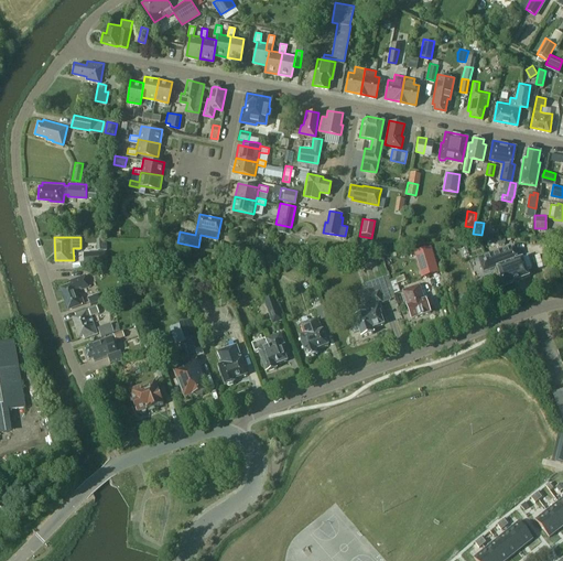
[(430,245),(413,250),(421,276),(437,270),(430,245)]
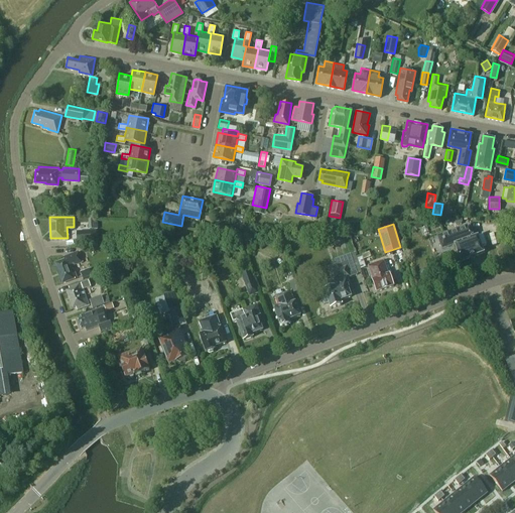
[(446,231),(446,232),(437,235),(441,246),(452,243),(452,244),(455,243),(461,259),(484,251),(481,244),(486,243),(482,233),(478,235),(477,234),(472,236),(471,233),(472,232),(470,225),(468,226),(467,224),(446,231)]
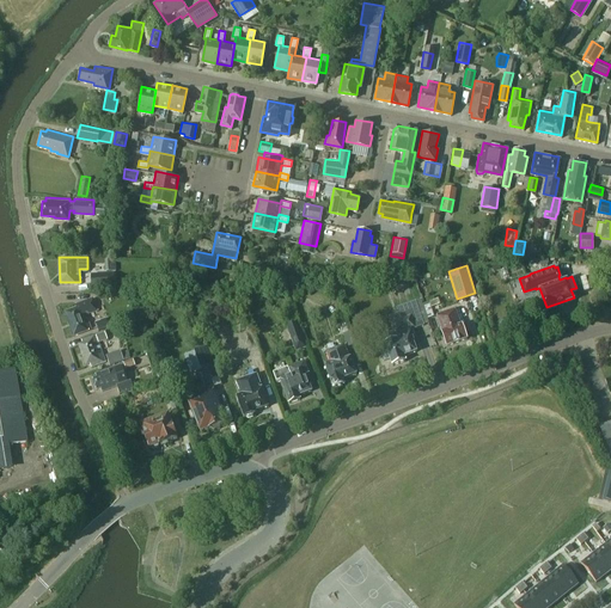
[(90,271),(91,287),(114,287),(112,270),(90,271)]
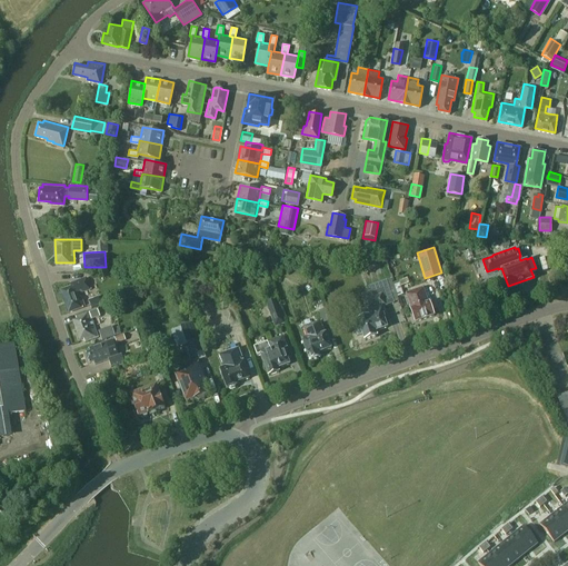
[(232,269),(225,271),(227,278),(229,277),(235,276),(232,269)]
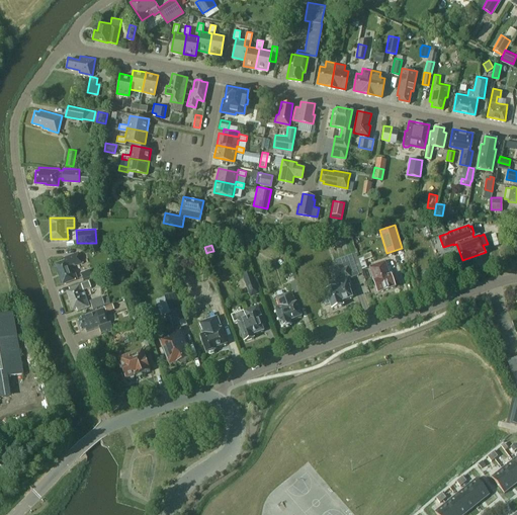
[(55,262),(62,282),(77,277),(72,264),(82,261),(79,250),(64,256),(65,259),(55,262)]
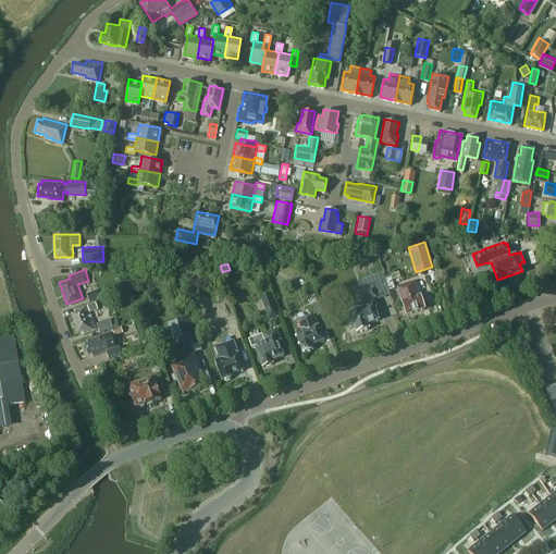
[(355,324),(357,331),(369,327),(367,322),(379,318),(375,310),(377,310),(374,305),(377,304),(374,298),(385,294),(390,292),(383,271),(378,273),(378,272),(361,279),(365,288),(357,292),(359,299),(350,303),(353,309),(349,311),(351,317),(345,319),(348,327),(355,324)]
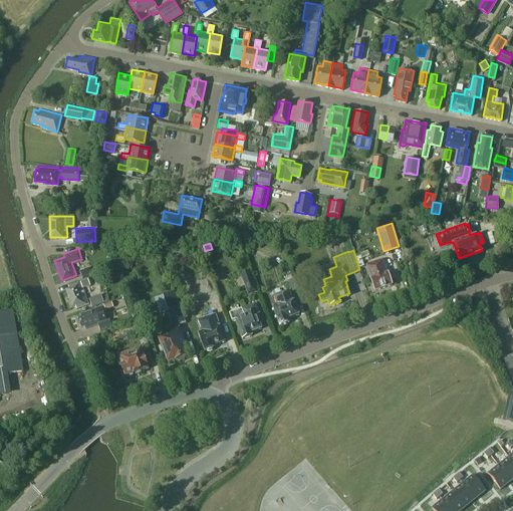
[(354,253),(358,265),(363,264),(359,252),(354,253)]
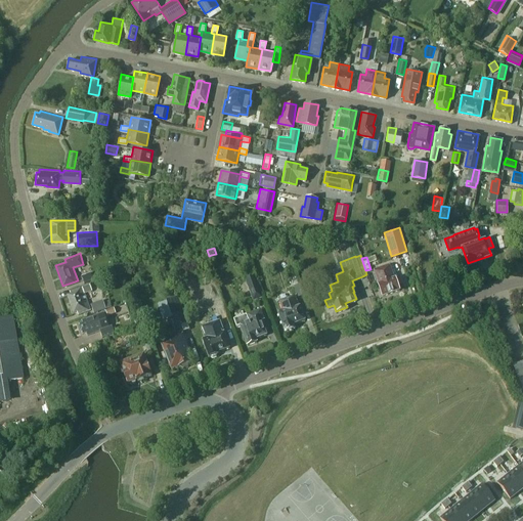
[(395,276),(394,276),(389,263),(374,268),(379,281),(378,283),(382,295),(399,289),(395,276)]
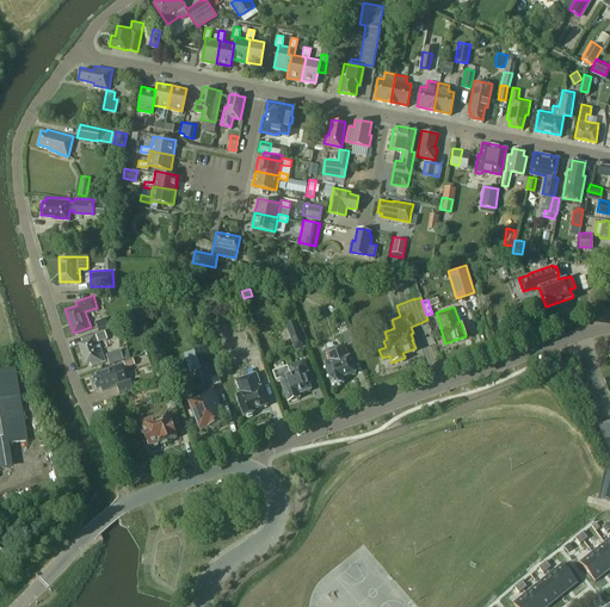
[(94,320),(98,328),(108,324),(104,316),(94,320)]
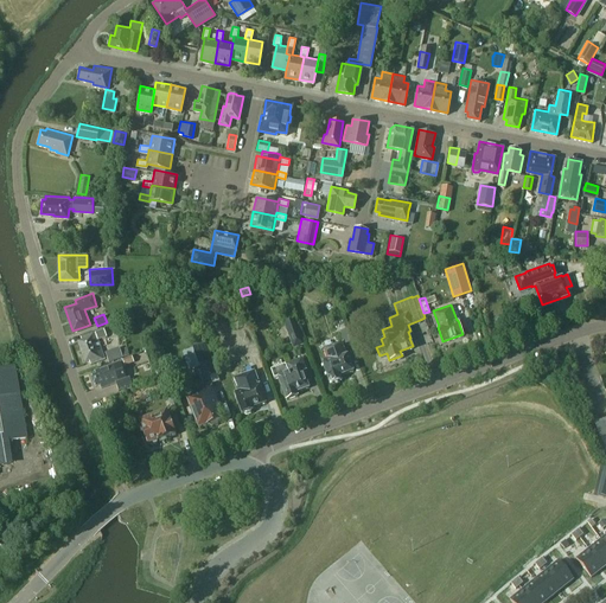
[(284,321),(293,347),(303,342),(294,318),(284,321)]
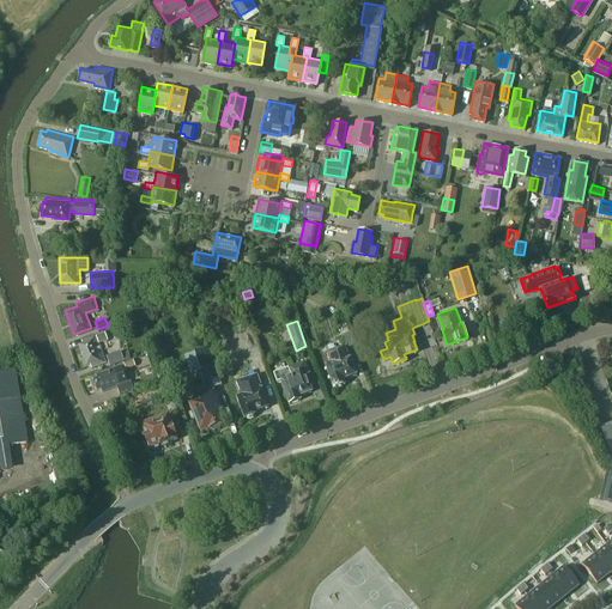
[(343,332),(347,345),(356,342),(351,329),(343,332)]
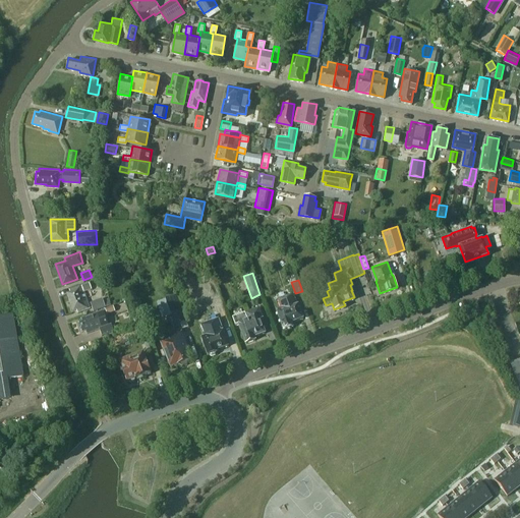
[(77,310),(90,306),(83,290),(91,287),(89,281),(69,288),(69,290),(66,291),(73,310),(76,308),(77,310)]
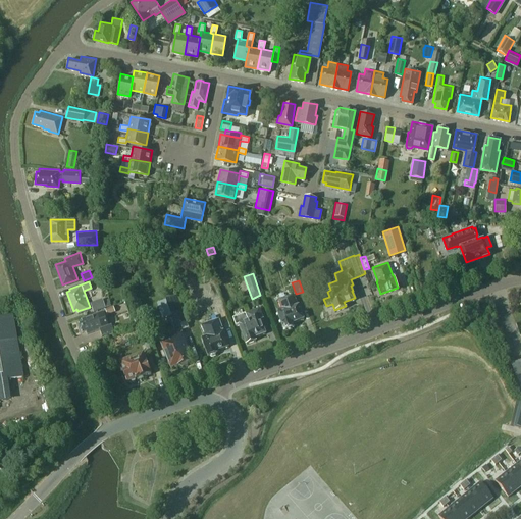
[(298,303),(297,304),(293,293),(278,298),(281,309),(277,310),(282,326),(285,327),(291,325),(293,322),(292,321),(303,317),(298,303)]
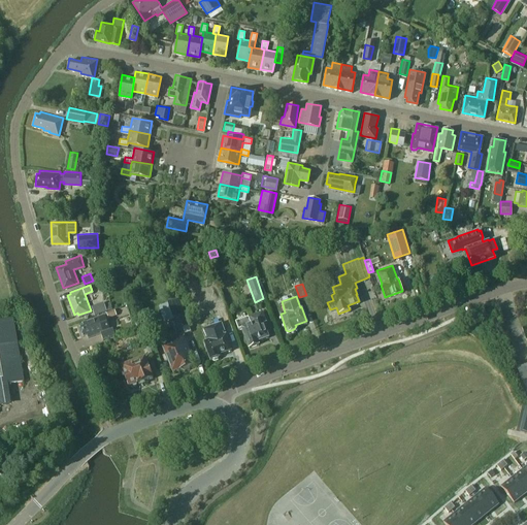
[(178,297),(167,301),(173,317),(184,313),(178,297)]
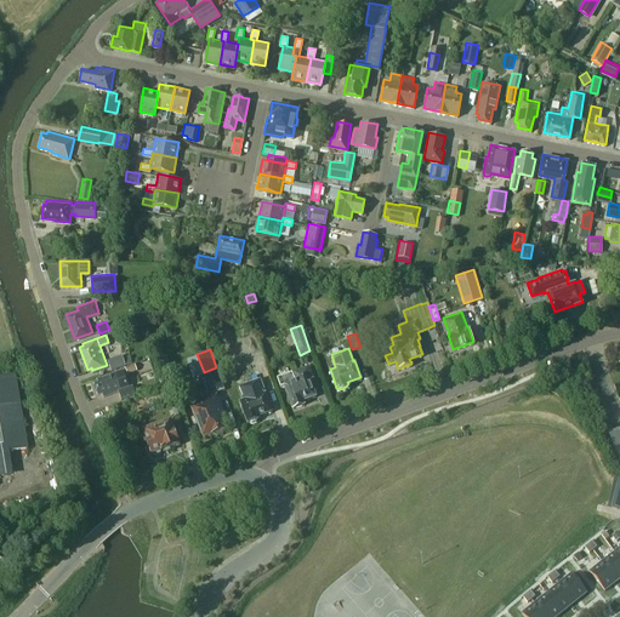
[(129,354),(123,356),(121,353),(107,358),(111,369),(131,361),(129,354)]
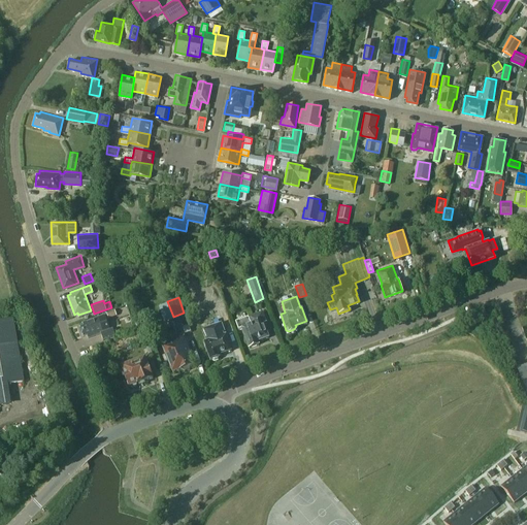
[(268,335),(263,321),(265,320),(262,310),(235,321),(237,328),(241,326),(249,346),(258,342),(257,339),(268,335)]
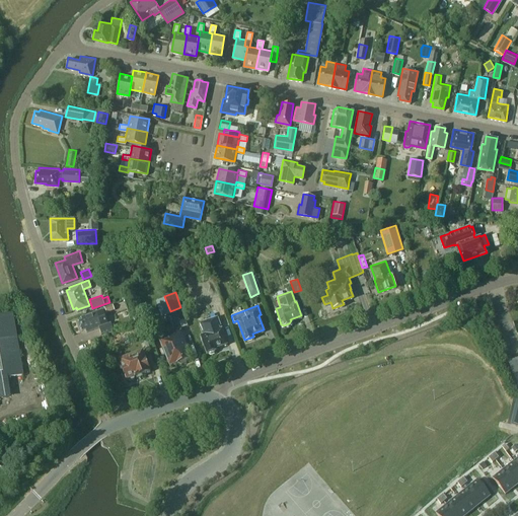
[(111,321),(107,322),(102,307),(81,315),(82,318),(77,319),(81,329),(85,327),(86,330),(98,325),(101,332),(113,327),(111,321)]
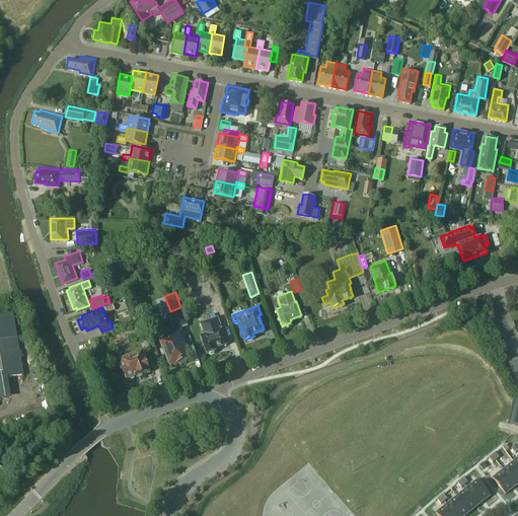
[(131,311),(135,320),(143,316),(142,311),(138,313),(136,309),(131,311)]
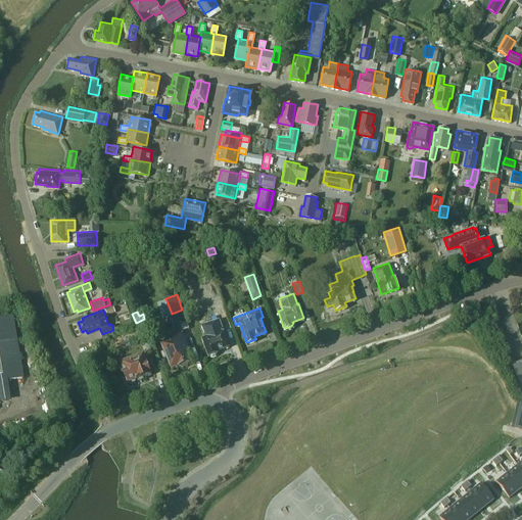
[(0,380),(21,376),(11,315),(0,316),(0,380)]
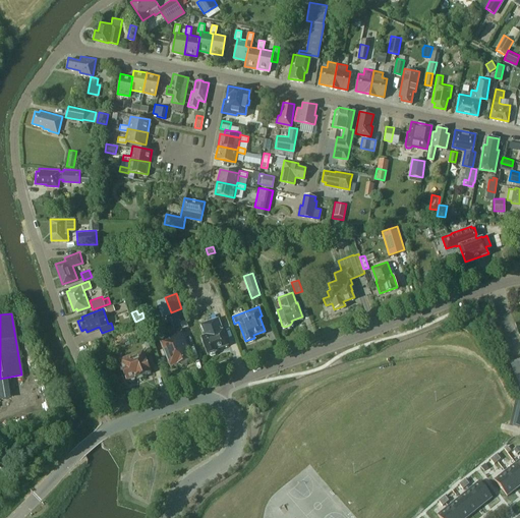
[(201,336),(208,353),(211,354),(215,353),(216,350),(217,350),(216,348),(228,344),(218,317),(199,324),(205,335),(201,336)]
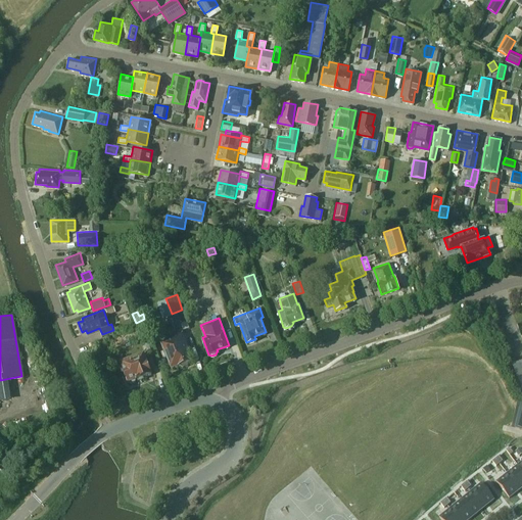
[(182,332),(173,335),(160,339),(171,367),(179,365),(182,366),(187,364),(189,361),(185,349),(188,348),(182,332)]
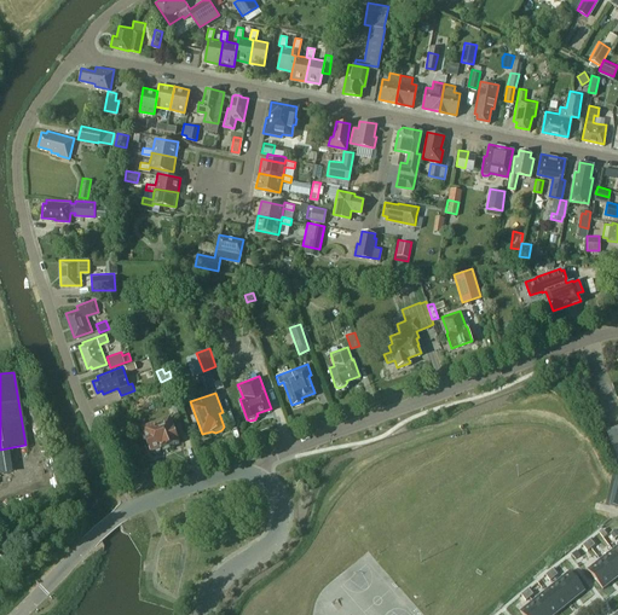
[(182,412),(177,399),(169,401),(174,415),(182,412)]
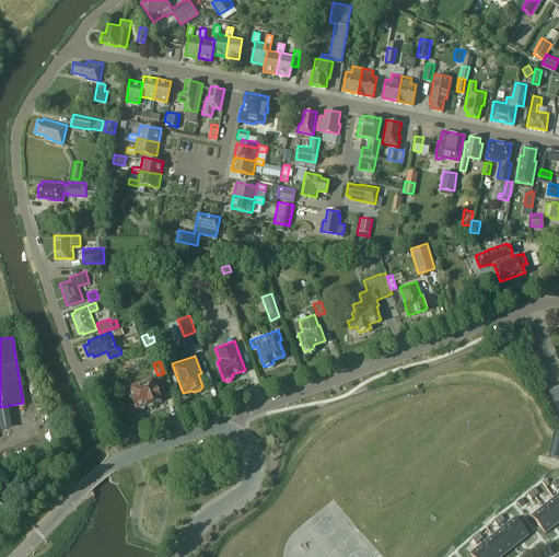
[(128,386),(137,409),(162,399),(153,378),(128,386)]
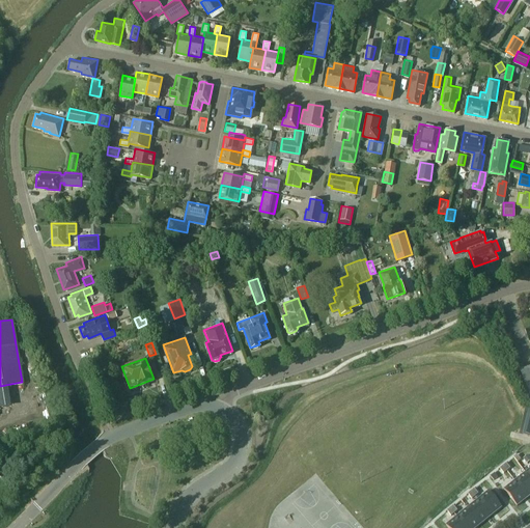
[(529,476),(525,470),(514,478),(527,495),(529,492),(529,476)]
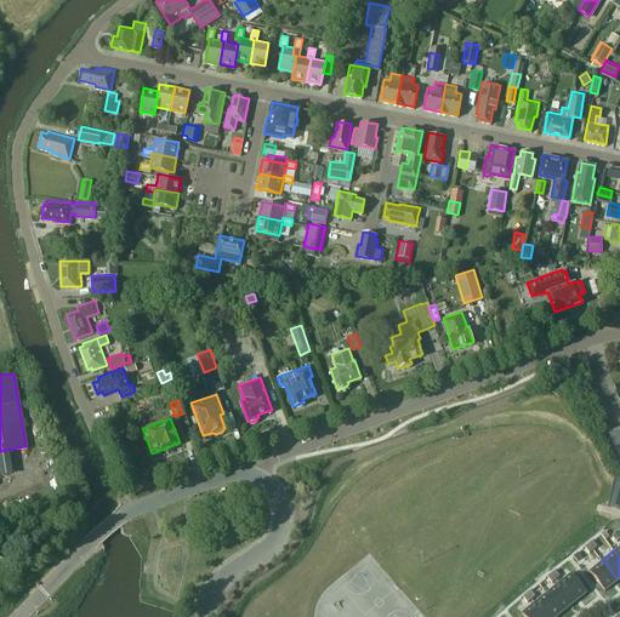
[(602,559),(589,570),(604,588),(616,578),(602,559)]
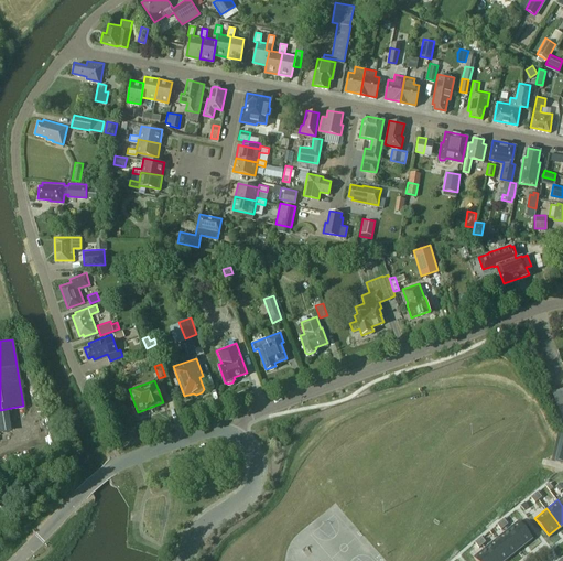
[(518,519),(507,528),(520,546),(532,537),(518,519)]
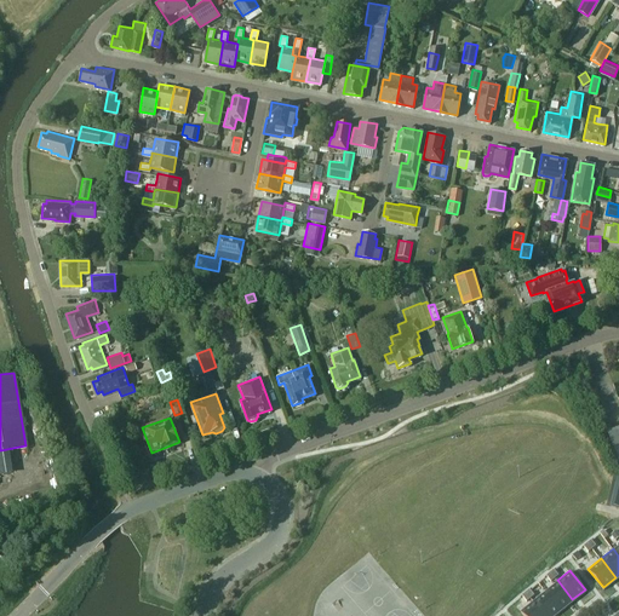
[(557,580),(545,589),(560,609),(572,599),(557,580)]
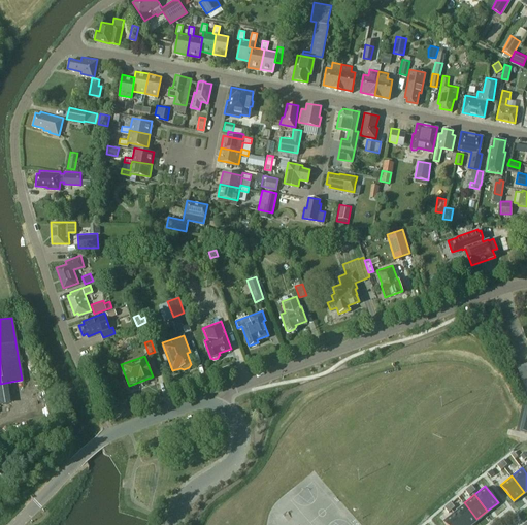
[(464,502),(454,512),(464,524),(469,524),(476,519),(464,502)]
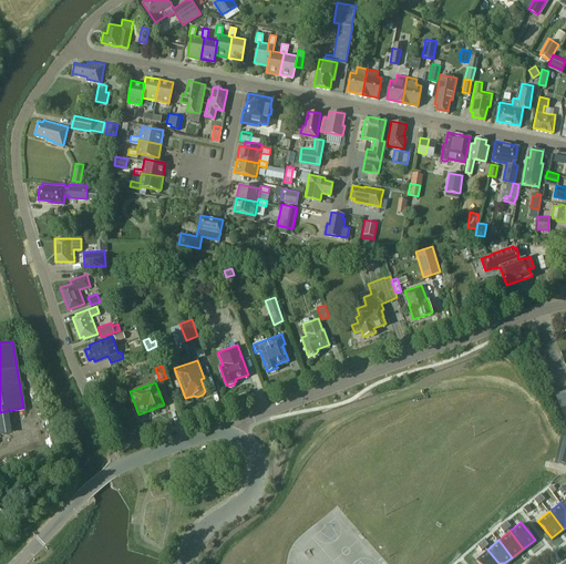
[(498,563),(487,550),(475,559),(480,563),(498,563)]
